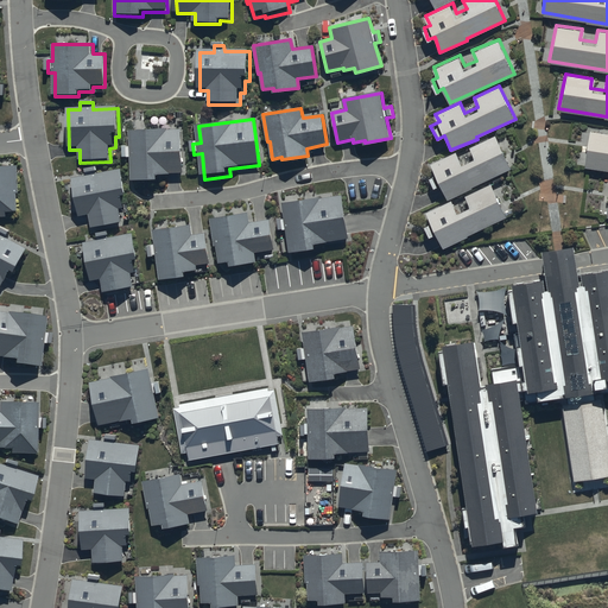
[(607,131),(589,127),(583,164),(607,169),(607,131)]
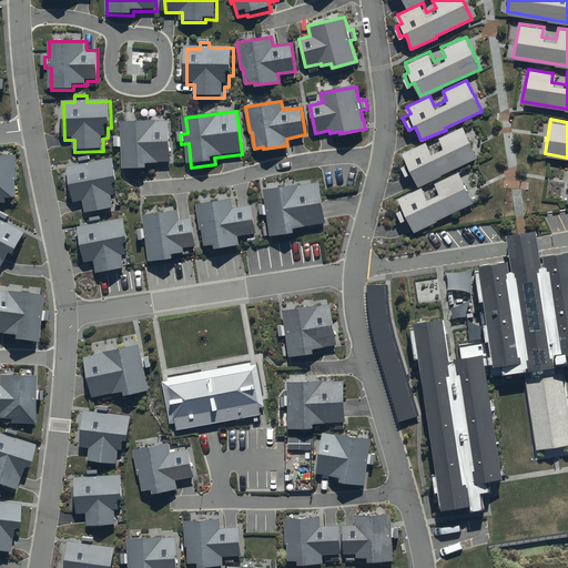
[(171,163),(170,123),(123,125),(123,138),(117,139),(117,151),(123,150),(124,173),(149,173),(149,163),(171,163)]
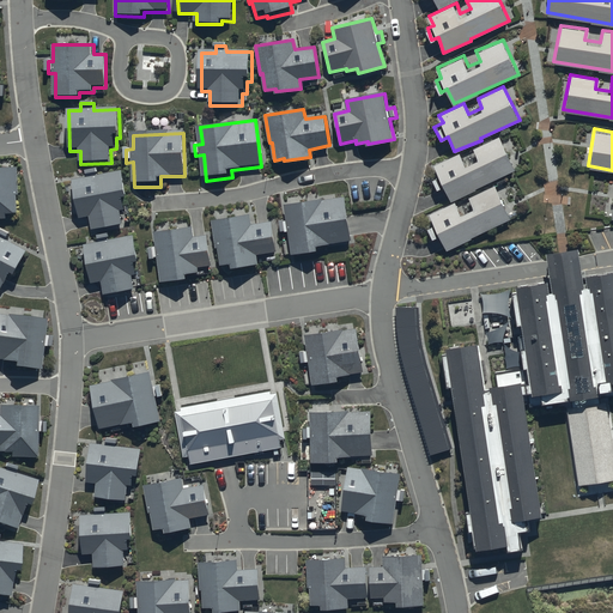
[(432,177),(437,187),(444,183),(451,200),(516,168),(501,135),(474,149),(478,155),(466,161),(461,151),(435,165),(438,174),(432,177)]
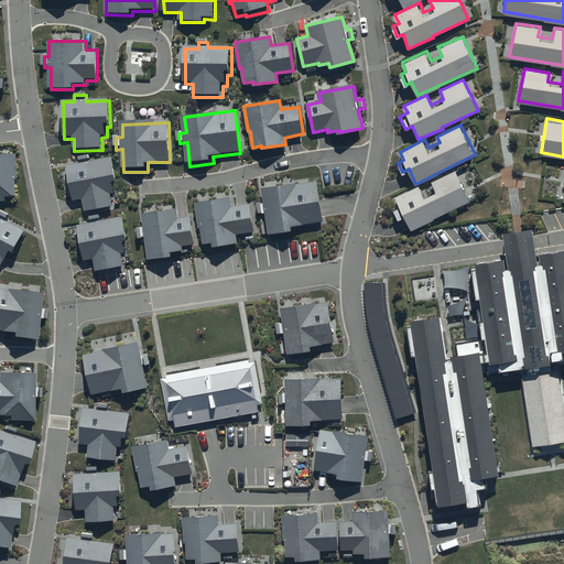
[(0,204),(7,204),(7,198),(17,198),(15,155),(0,155),(0,204)]
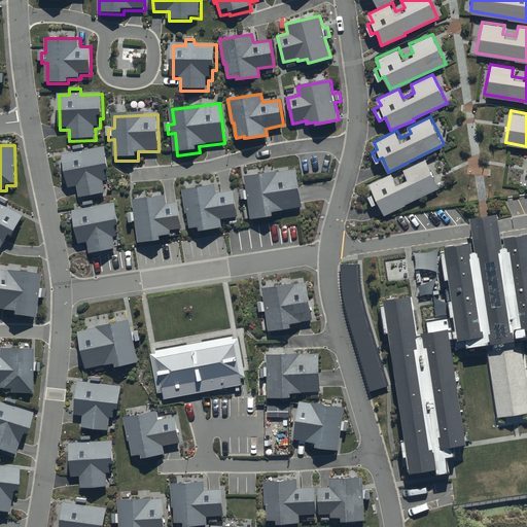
[(111,174),(105,147),(84,151),(83,145),(71,148),(72,154),(62,156),(69,190),(78,188),(80,200),(106,195),(104,183),(110,182),(108,175),(111,174)]
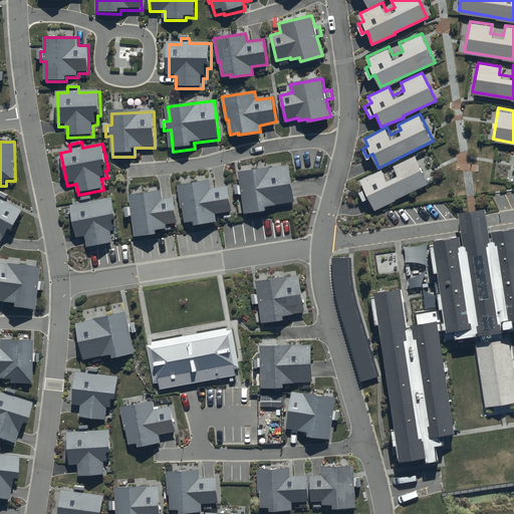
[(358,189),(361,198),(368,195),(373,210),(397,199),(396,197),(430,183),(417,154),(394,163),(398,171),(387,176),(383,169),(359,179),(363,187),(358,189)]
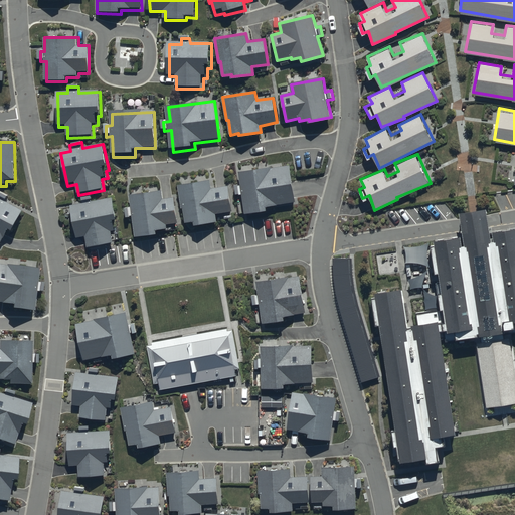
[(291,165),(239,174),(241,185),(234,186),(236,199),(243,198),(247,219),(270,216),(269,209),(297,205),(291,165)]
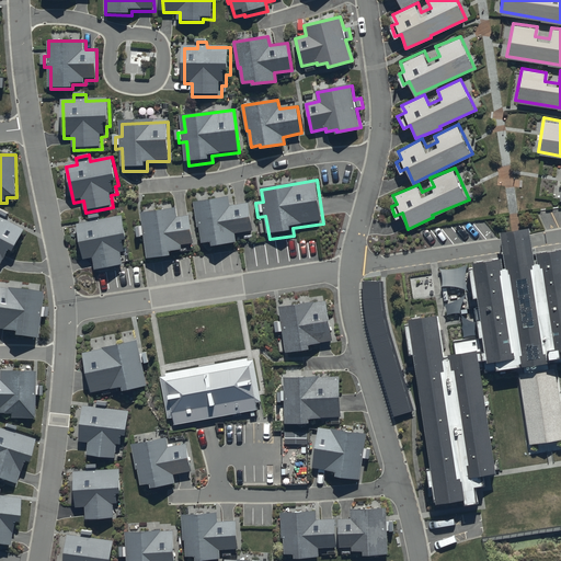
[(228,197),(196,202),(203,249),(238,244),(237,236),(250,233),(247,205),(229,207),(228,197)]
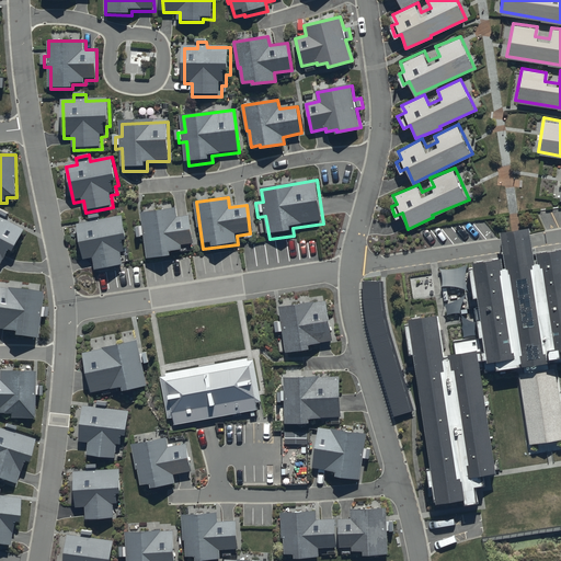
[(174,207),(144,210),(145,229),(137,230),(138,240),(146,239),(148,263),(172,261),(172,254),(183,253),(183,248),(194,247),(191,216),(176,218),(174,207)]
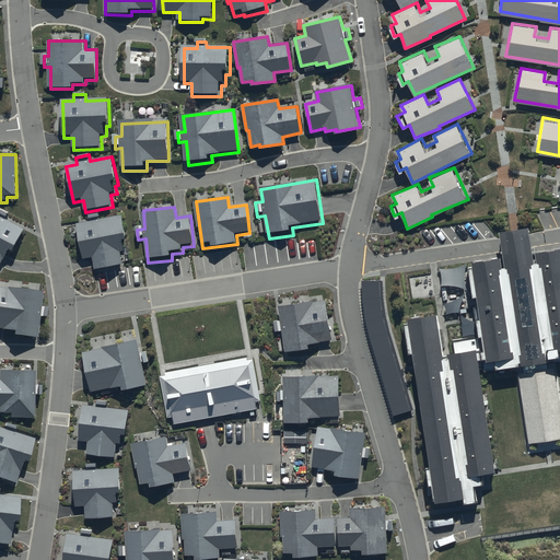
[(0,269),(9,253),(15,257),(28,232),(7,220),(10,214),(0,209),(0,269)]
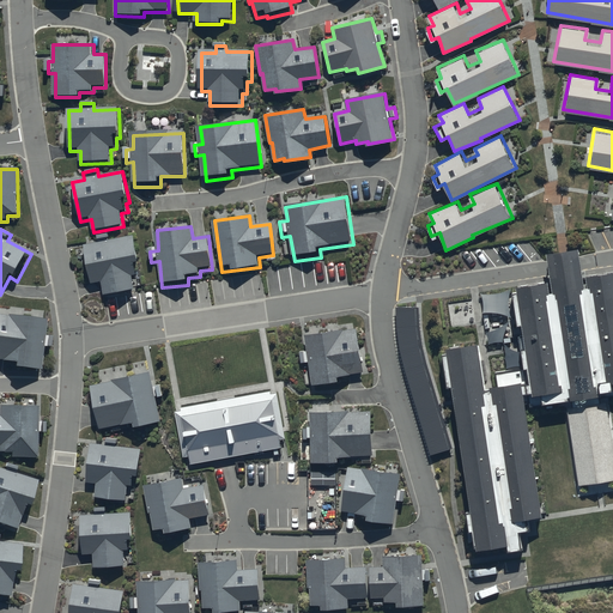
[(141,266),(135,237),(110,242),(108,234),(97,236),(98,244),(85,247),(92,286),(103,284),(105,298),(135,292),(133,279),(138,278),(137,267),(141,266)]
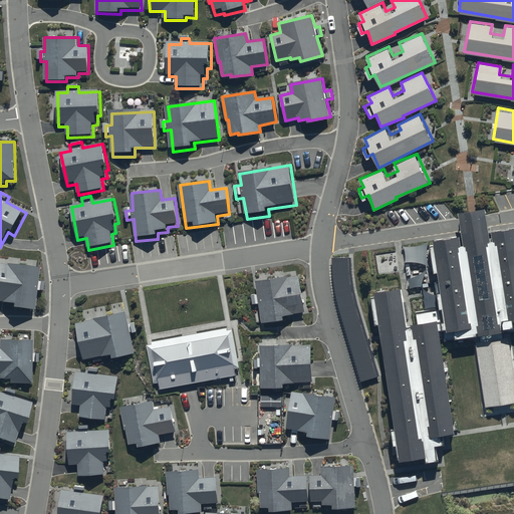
[(513,244),(512,229),(420,241),(434,342),(467,338),(502,333),(513,331),(513,244)]
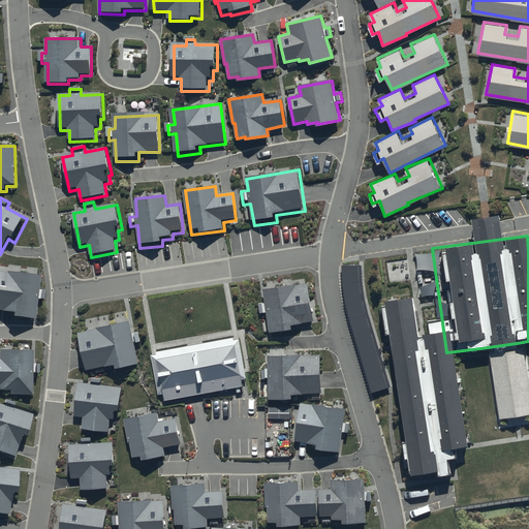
[(39,271),(0,266),(0,307),(13,309),(13,315),(33,317),(35,293),(42,294),(43,282),(38,281),(39,271)]
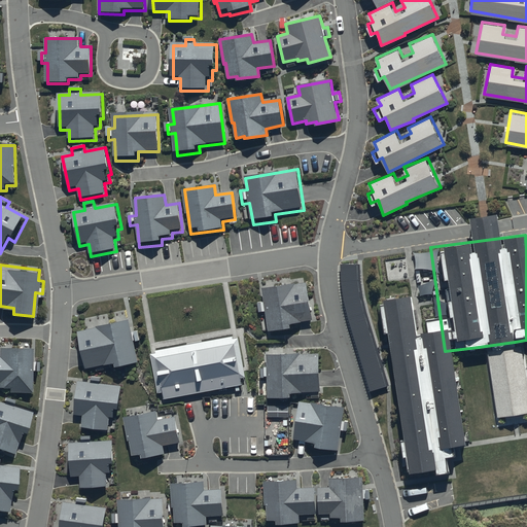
[(364,300),(360,266),(342,269),(346,303),(371,392),(389,387),(364,300)]
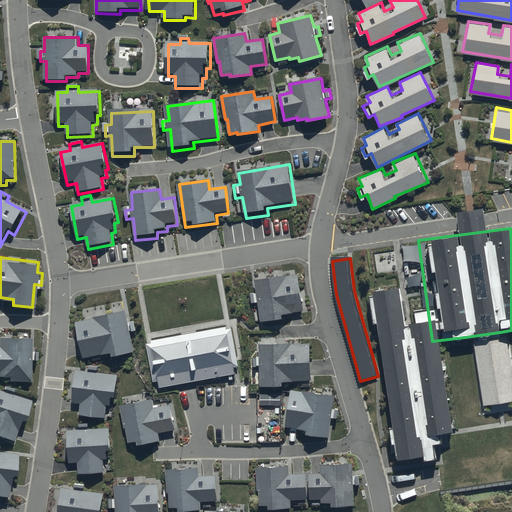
[(298,274),(255,281),(260,320),(282,318),(282,312),(304,310),(298,274)]
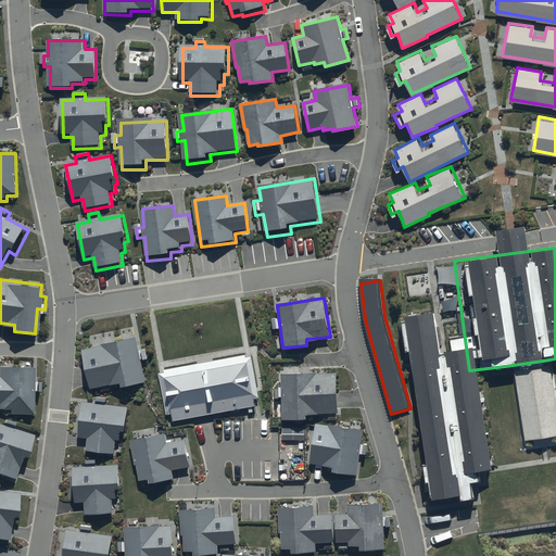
[(431,313),(404,316),(429,503),(462,498),(457,471),(480,469),(465,349),(436,352),(431,313)]
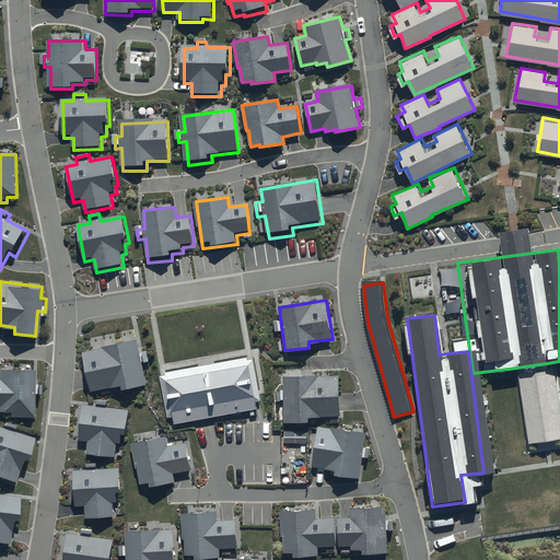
[(138,345),(136,337),(83,349),(93,389),(125,382),(126,387),(146,383),(140,358),(147,357),(143,343),(138,345)]
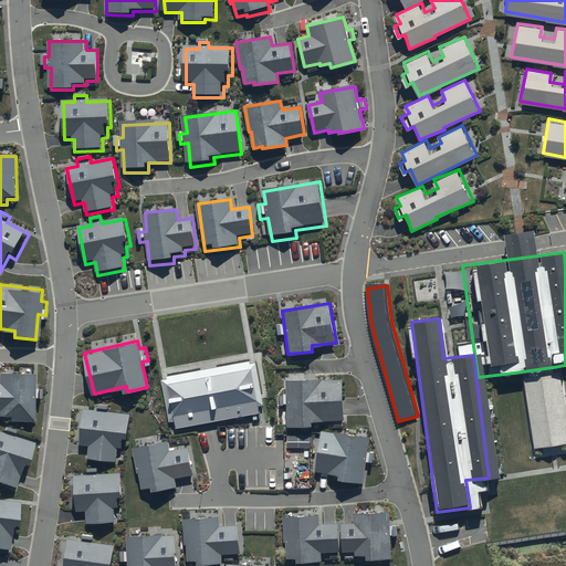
[(155,376),(164,425),(251,410),(242,362),(155,376)]
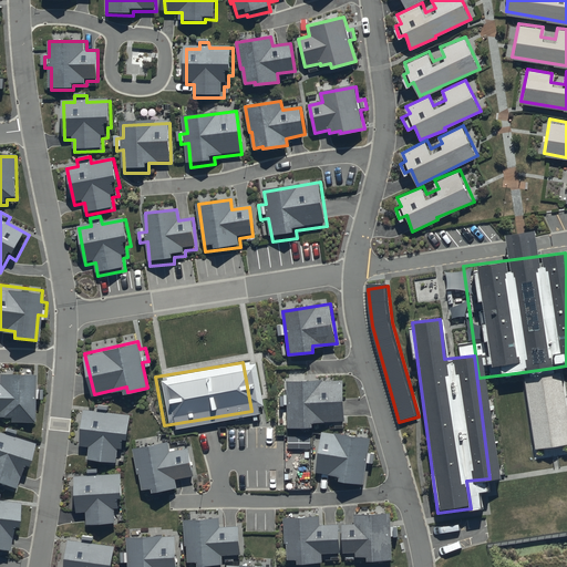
[(554,368),(515,373),(525,451),(565,445),(554,368)]
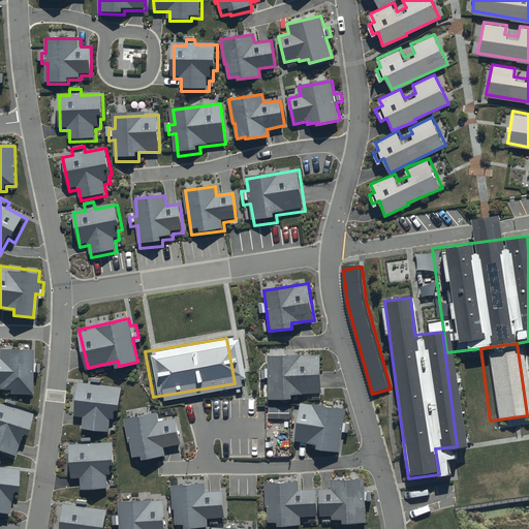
[(32,358),(32,346),(0,345),(0,383),(7,384),(7,391),(31,391),(31,367),(37,367),(37,358),(32,358)]
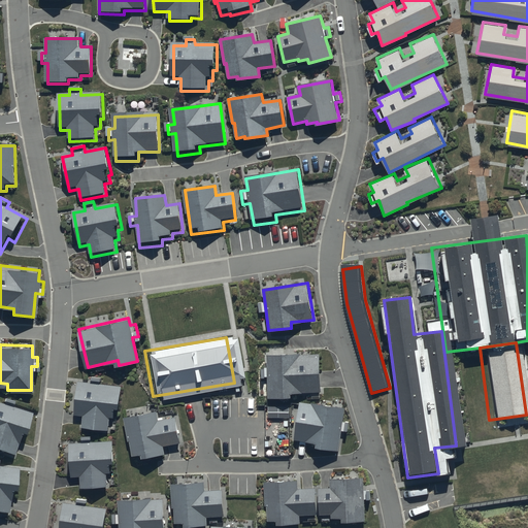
[(299,353),(267,353),(268,397),(290,396),(290,391),(320,390),(319,354),(299,354),(299,353)]
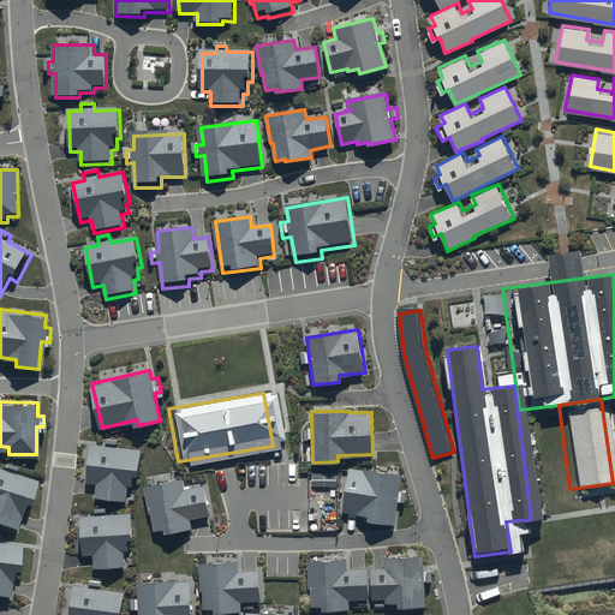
[(138,472),(141,453),(93,448),(89,481),(99,481),(96,499),(124,501),(126,481),(132,482),(133,471),(138,472)]
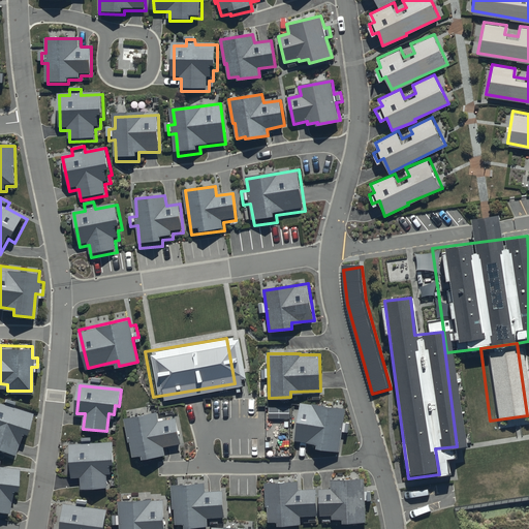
[(2,401),(0,399),(0,445),(10,449),(18,428),(26,430),(32,411),(12,405),(13,400),(3,397),(2,401)]
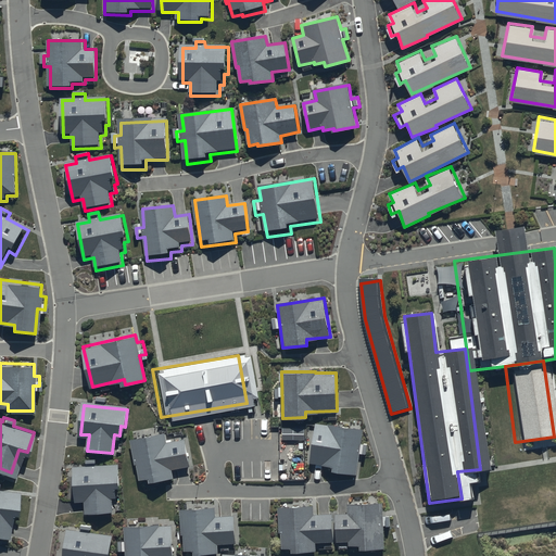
[(362,427),(315,419),(308,457),(331,462),(330,469),(355,474),(362,427)]
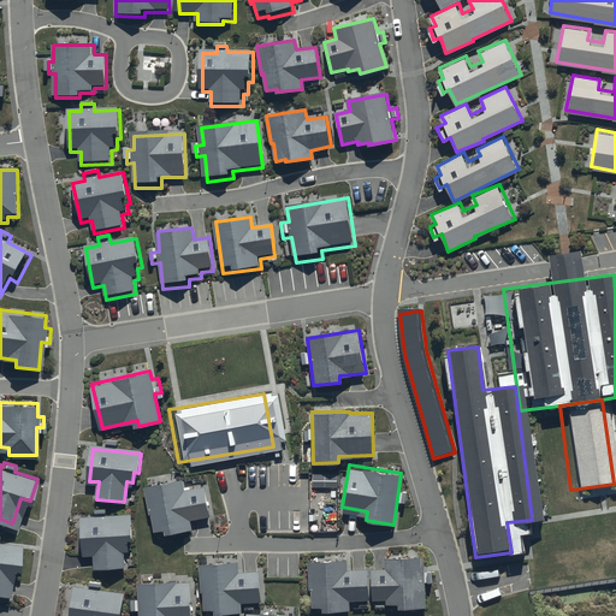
[(209,514),(206,489),(183,492),(181,477),(147,481),(155,531),(167,528),(169,533),(193,529),(190,517),(209,514)]
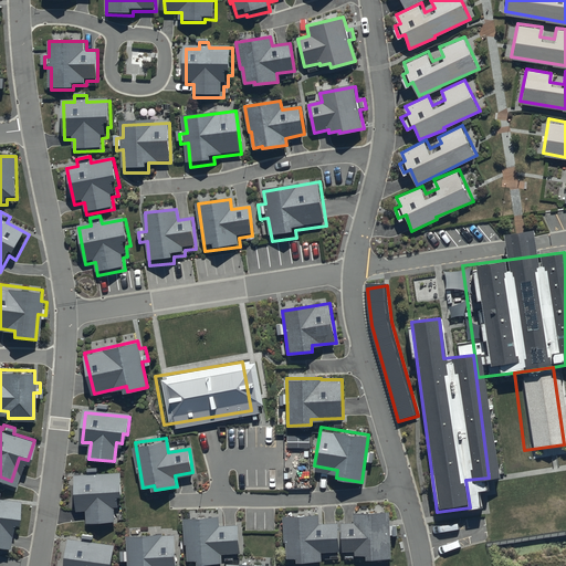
[(122,492),(119,473),(74,477),(76,507),(86,507),(87,522),(115,520),(114,504),(117,504),(116,492),(122,492)]
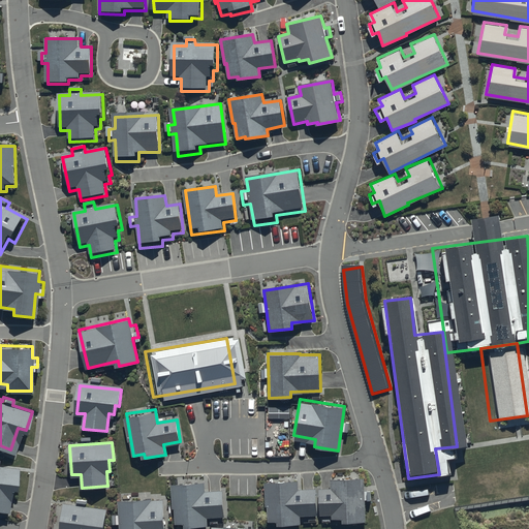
[(20,470),(0,466),(0,507),(5,509),(9,488),(17,489),(20,470)]
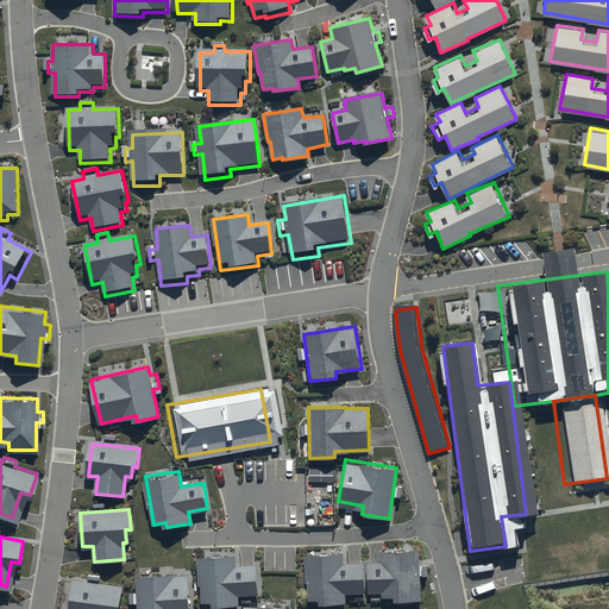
[(420,600),(419,551),(381,551),(381,563),(368,564),(368,591),(382,591),(382,597),(394,596),(394,601),(420,600)]
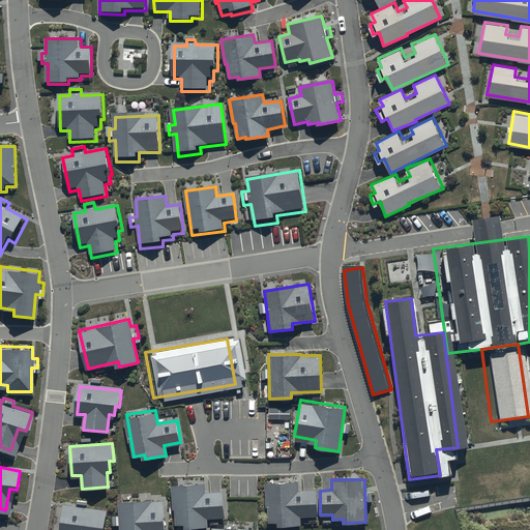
[(226,513),(224,491),(202,492),(202,481),(174,483),(177,524),(187,523),(187,527),(208,526),(207,514),(226,513)]
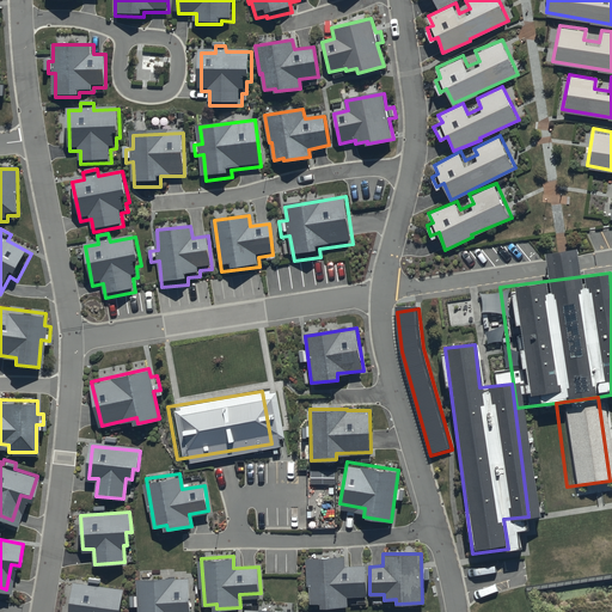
[(320,603),(320,606),(348,605),(347,597),(366,597),(365,565),(346,567),(346,557),(306,558),(307,604),(320,603)]
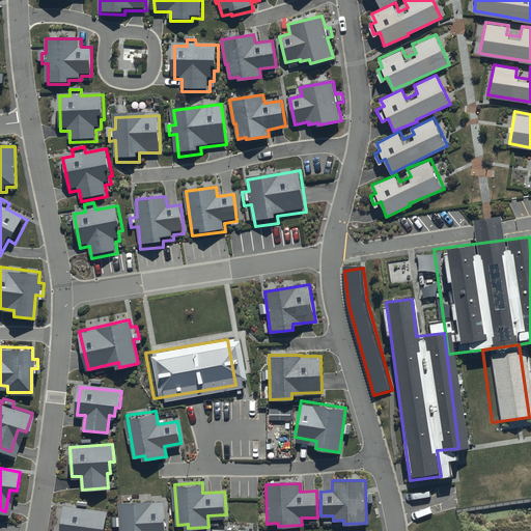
[(165,530),(164,498),(120,500),(121,530),(165,530)]
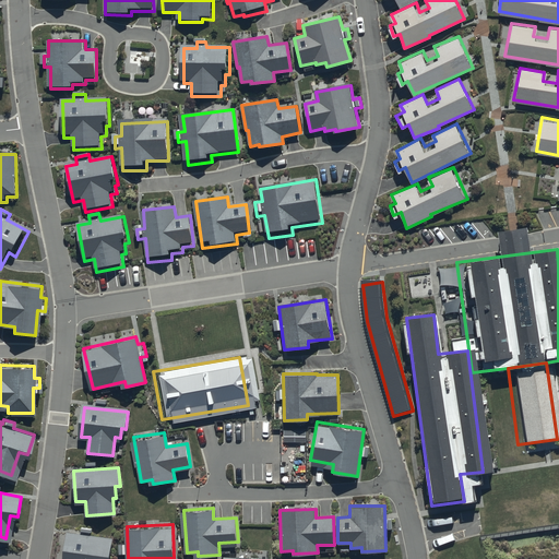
[(109,558),(113,537),(66,532),(62,558),(109,558)]
